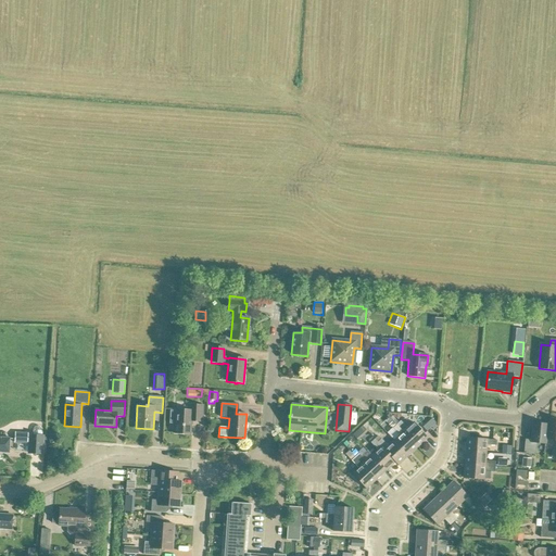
[(176,412),(169,412),(168,425),(175,425),(174,434),(190,434),(191,421),(202,422),(203,406),(191,405),(190,411),(176,411),(176,412)]
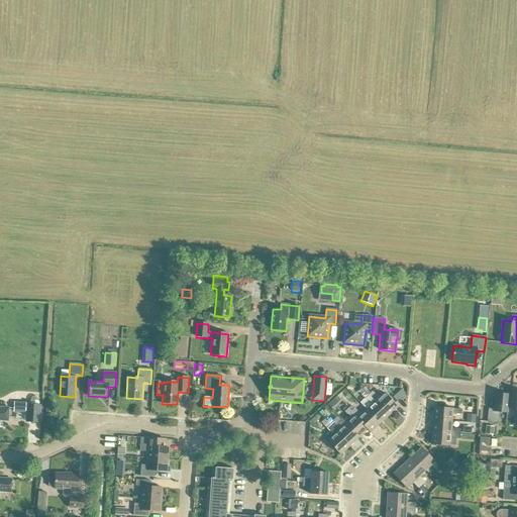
[(360,390),(358,392),(365,399),(366,398),(369,395),(360,386),(359,388),(360,390)]
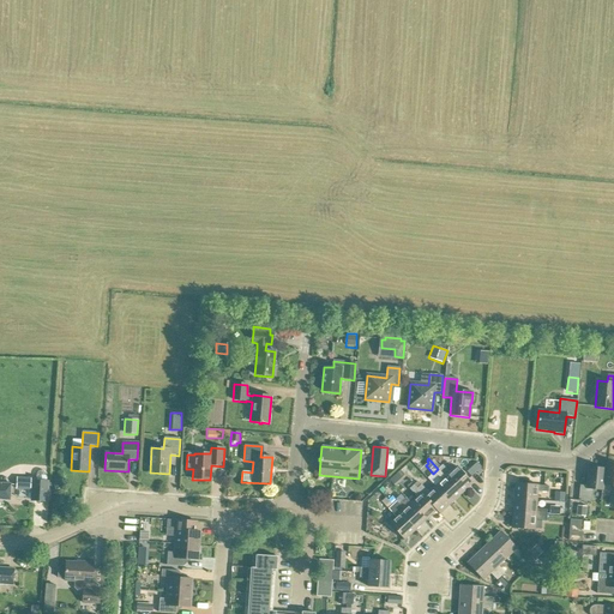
[(469,462),(463,468),(471,477),(477,471),(469,462)]
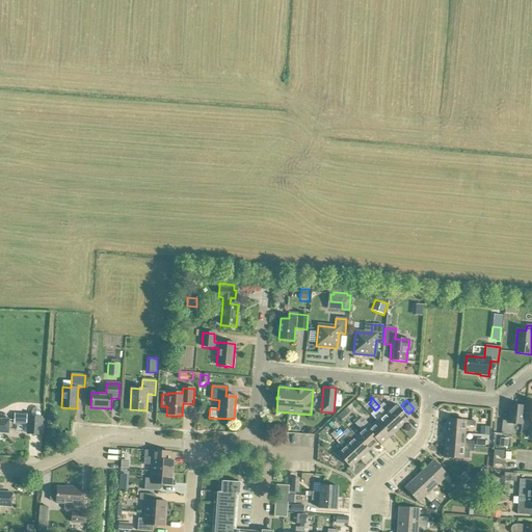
[(525,414),(523,414),(522,421),(531,421),(531,423),(530,439),(531,439),(531,402),(526,402),(525,406),(525,414)]
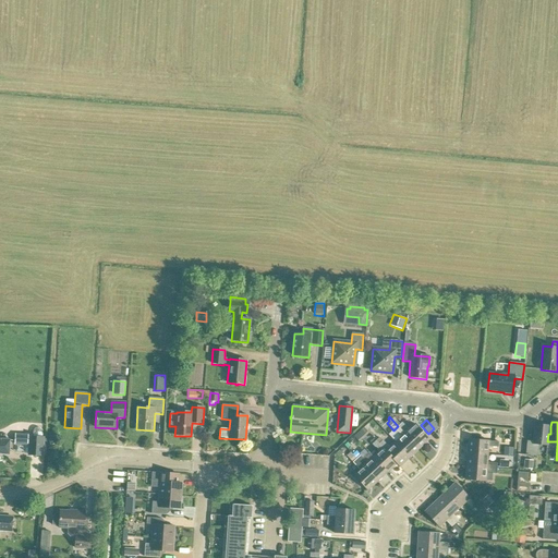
[(398,426),(419,449),(428,439),(414,424),(409,429),(402,423),(398,426)]
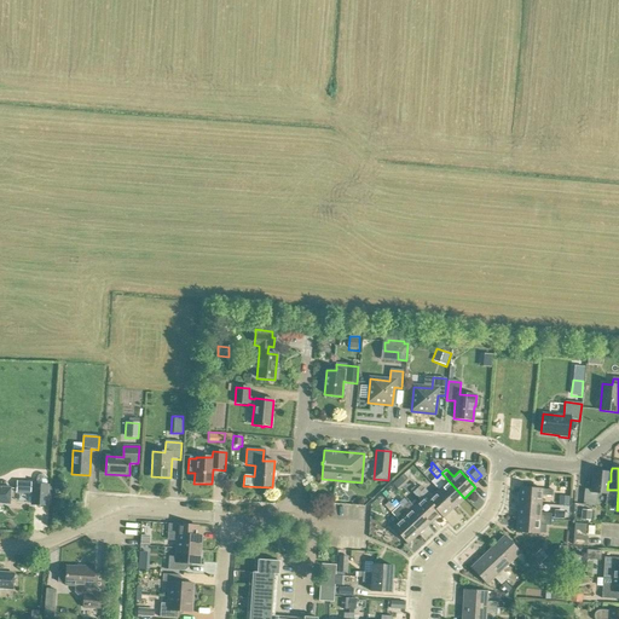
[(591,490),(584,490),(583,505),(595,507),(597,493),(607,495),(607,490),(608,481),(611,481),(611,473),(594,472),(591,490)]
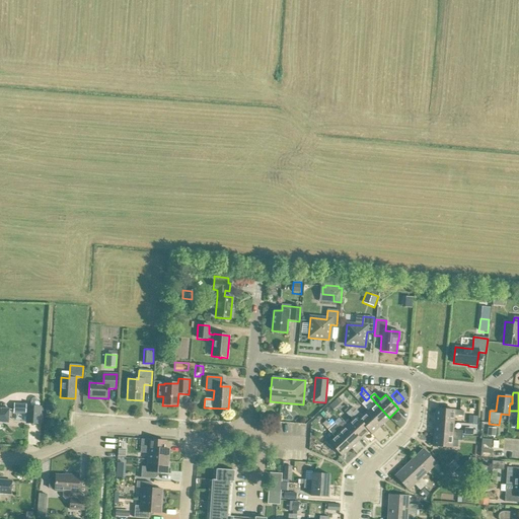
[(389,418),(370,396),(367,399),(373,406),(367,412),(381,426),(389,418)]
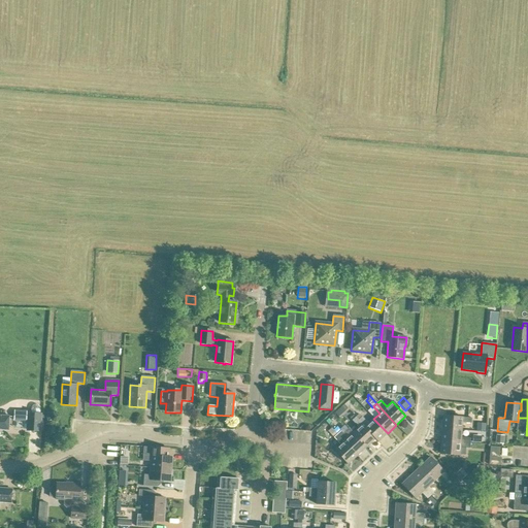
[(31,409),(30,414),(29,414),(28,431),(39,431),(40,415),(39,415),(39,409),(39,408),(39,407),(38,406),(37,405),(36,405),(35,405),(34,405),(33,405),(32,406),(31,407),(31,408),(31,409)]
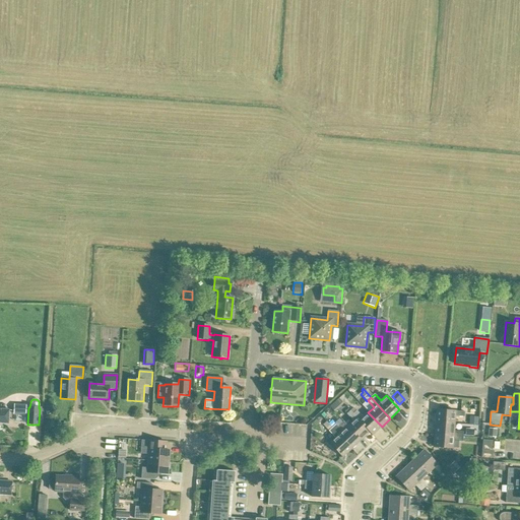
[(25,415),(26,404),(13,404),(13,414),(25,415)]
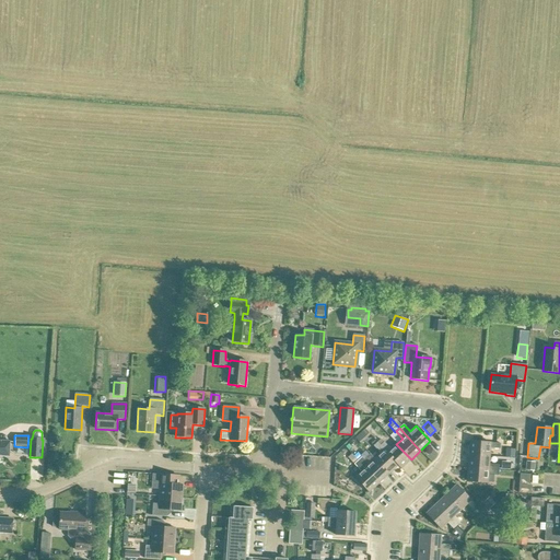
[(0,455),(9,456),(10,442),(0,441),(0,455)]
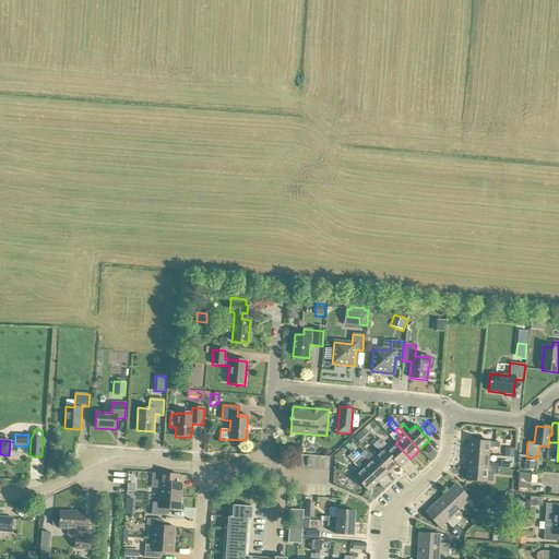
[(383,441),(379,444),(379,445),(397,464),(396,464),(400,468),(411,459),(395,443),(390,449),(383,441)]
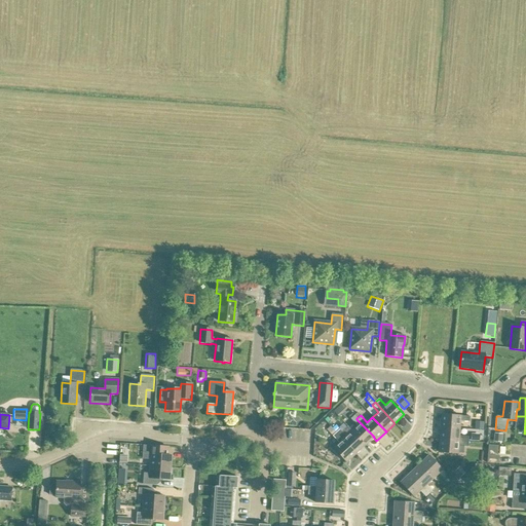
[(441,415),(440,427),(459,428),(460,421),(470,422),(470,417),(441,415)]
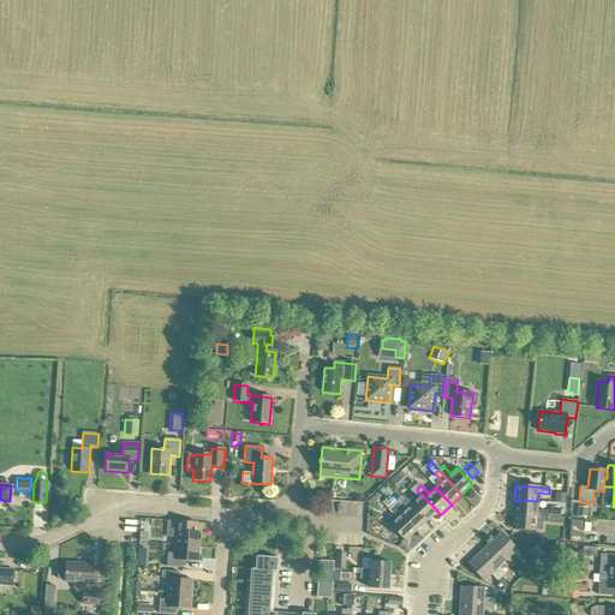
[(417,490),(417,489),(415,487),(410,490),(417,499),(411,505),(427,520),(436,511),(437,511),(417,490)]
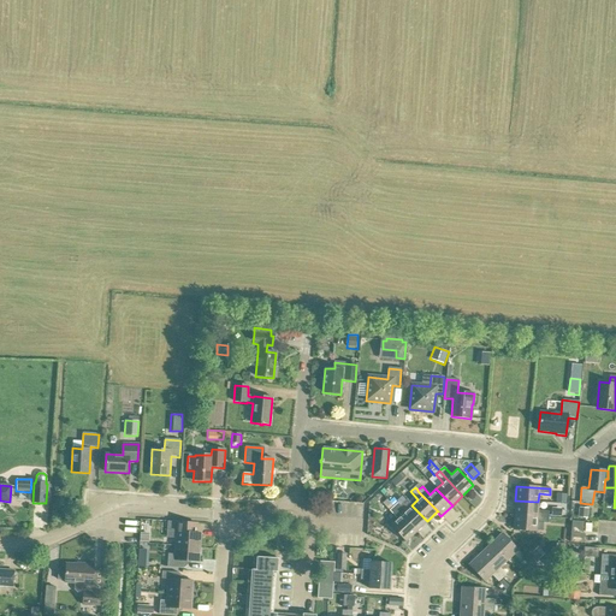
[(566,504),(567,495),(556,495),(556,503),(566,504)]
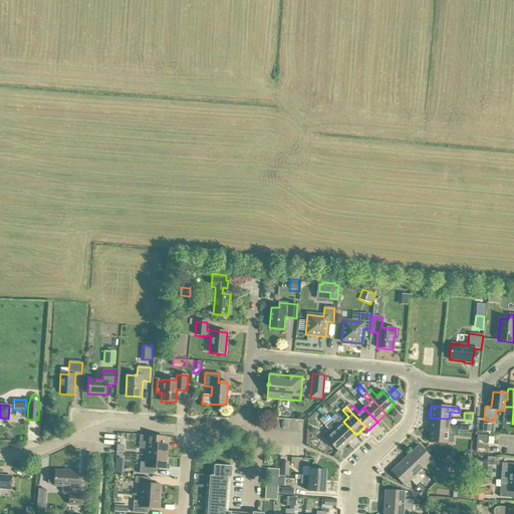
[(347,444),(328,423),(325,420),(323,418),(319,420),(324,426),(331,433),(325,438),(338,452),(347,444)]
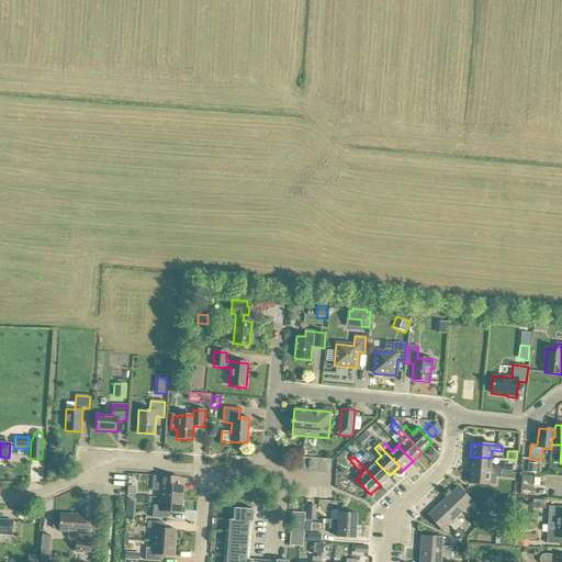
[(470,457),(469,470),(501,472),(501,467),(491,467),(491,458),(470,457)]
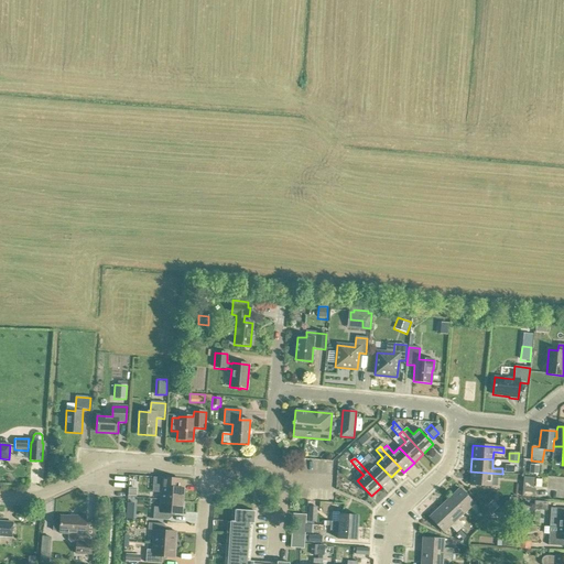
[(391,477),(377,463),(371,468),(364,461),(364,462),(360,464),(381,487),(391,477)]
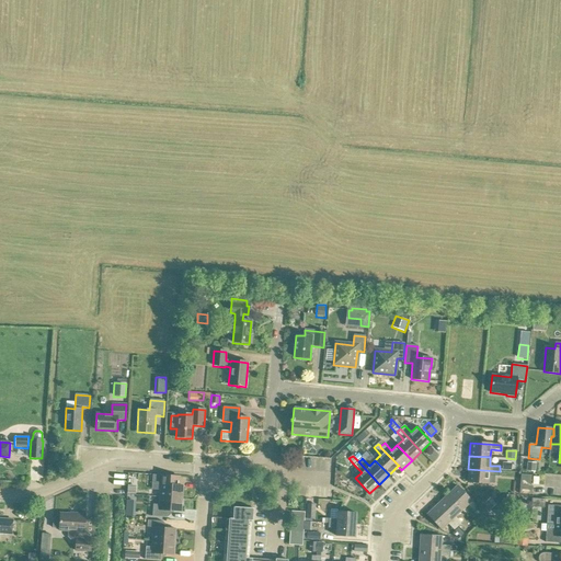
[(527,462),(526,471),(535,472),(536,464),(527,462)]
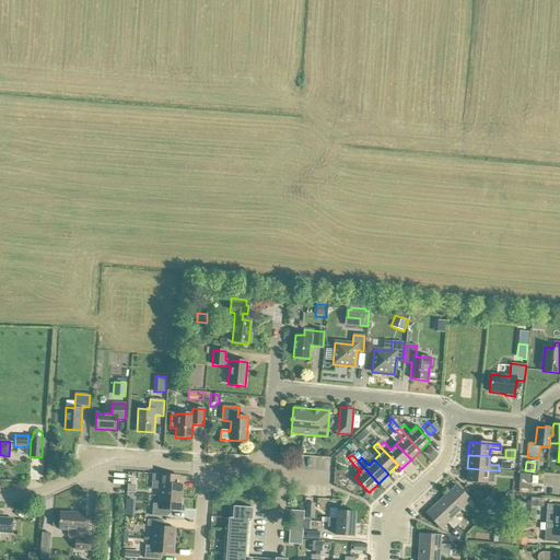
[(499,470),(467,468),(466,481),(488,483),(488,475),(498,476),(499,470)]
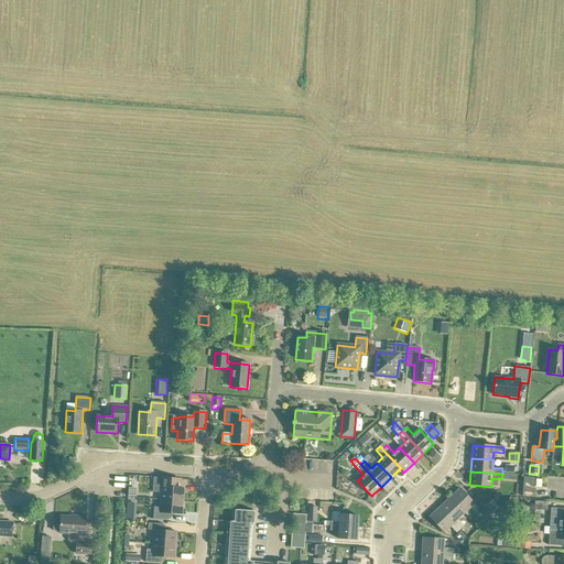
[(161,500),(183,501),(184,488),(179,488),(180,479),(153,478),(152,492),(161,494),(161,500)]
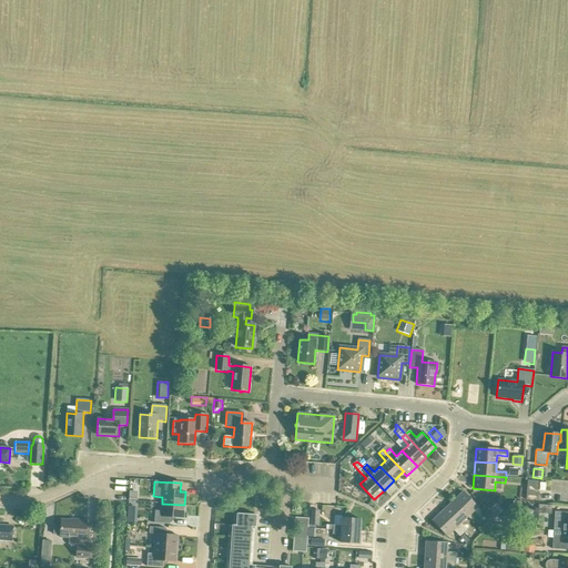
[(484,514),(463,492),(453,501),(467,517),(474,511),(479,518),(484,514)]
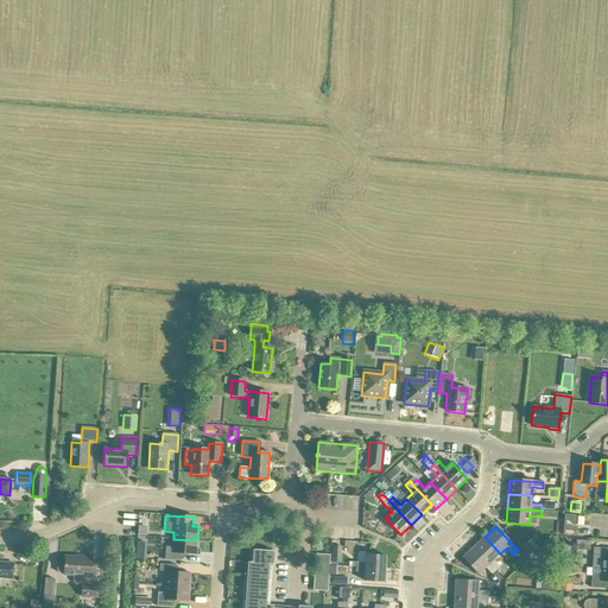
[(563,527),(563,536),(577,537),(578,529),(563,527)]
